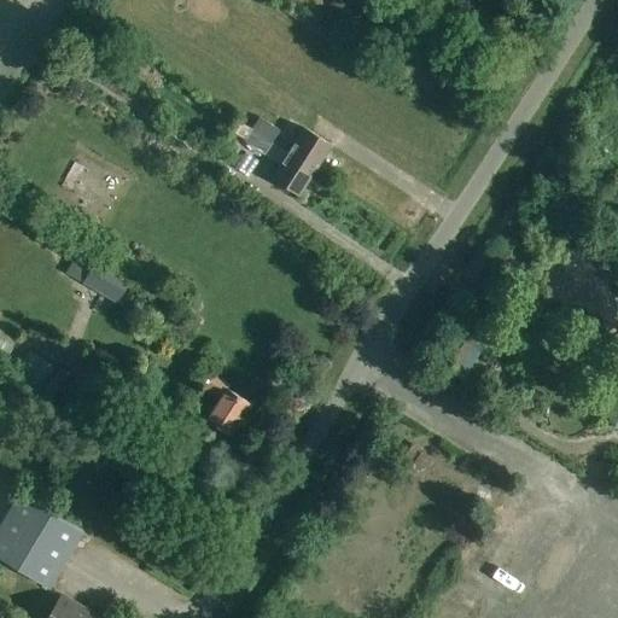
[(258,120),(252,129),(268,140),(275,130),(258,120)]
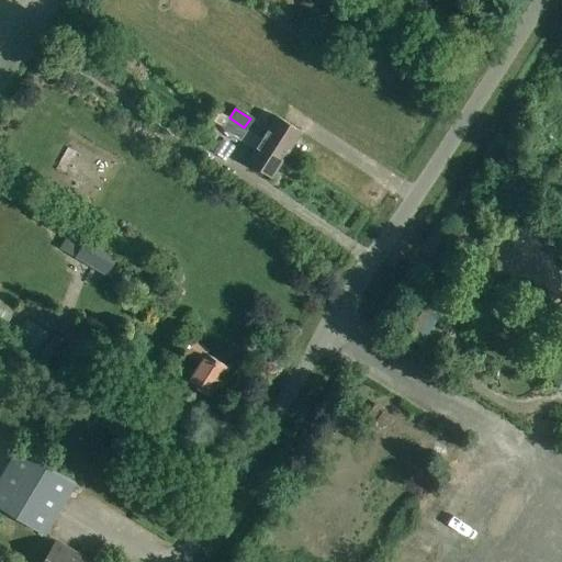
[(277,116),(262,139),(287,155),(302,133),(277,116)]
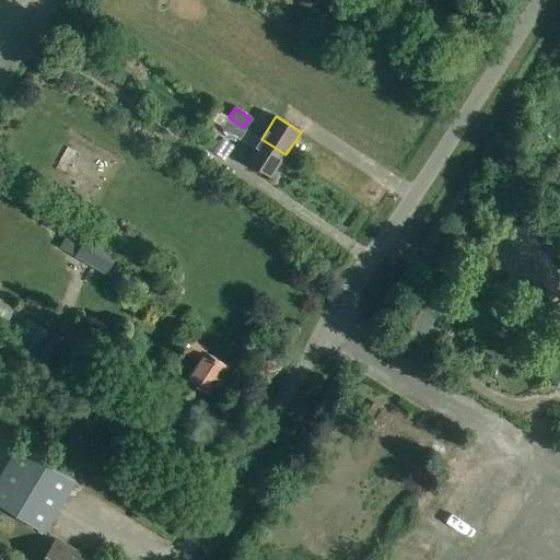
[(243,127),(229,117),(221,128),(236,138),(243,127)]
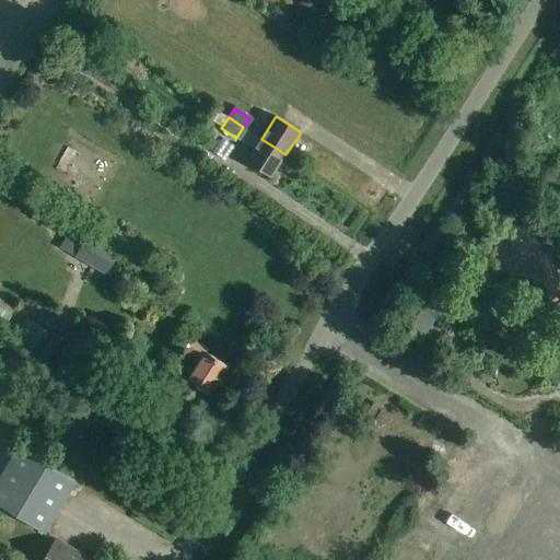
[(286,154),(261,139),(246,162),(271,177),(286,154)]
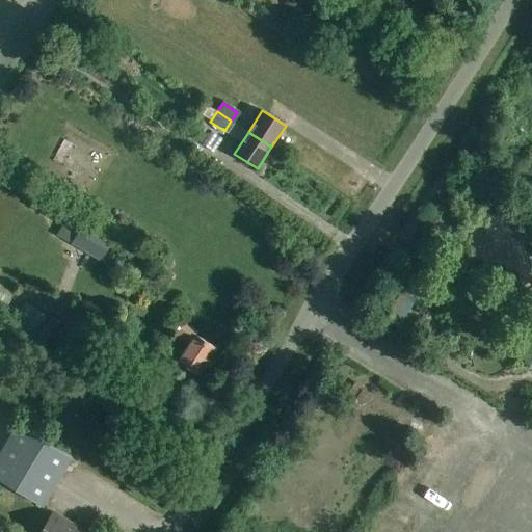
[(14,152),(20,161),(35,151),(28,141),(14,152)]
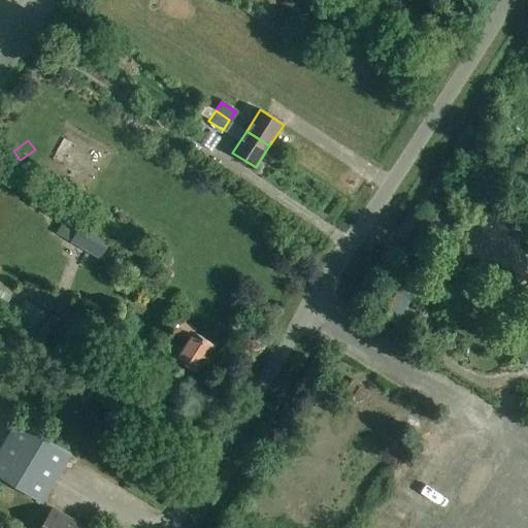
[(68,212),(57,233),(100,260),(112,240),(70,213),(68,212)]
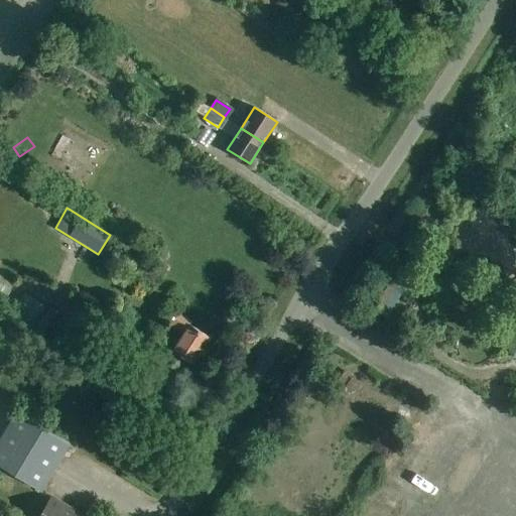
[(129,247),(122,259),(132,265),(139,253),(129,247)]
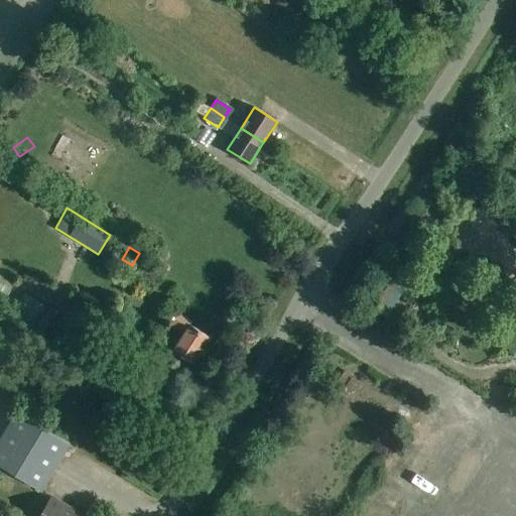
[(0,306),(14,284),(0,275),(0,306)]
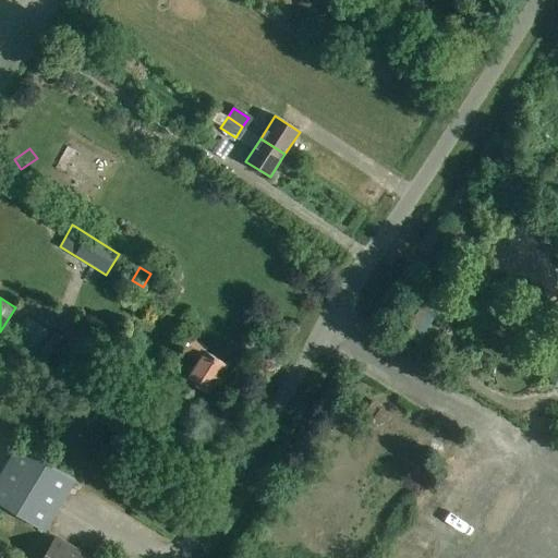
[(26,318),(7,347),(28,361),(48,332),(26,318)]
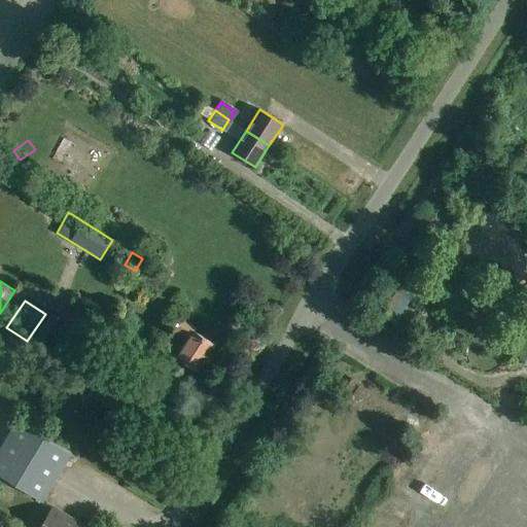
[(49,313),(28,346),(81,382),(97,358),(89,352),(91,349),(72,337),(60,356),(43,345),(60,319),(49,313)]
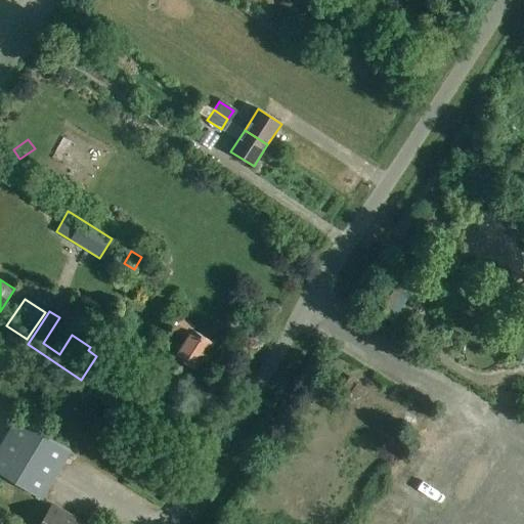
[(197,368),(215,341),(195,328),(198,324),(182,313),(173,326),(188,338),(177,355),(197,368)]
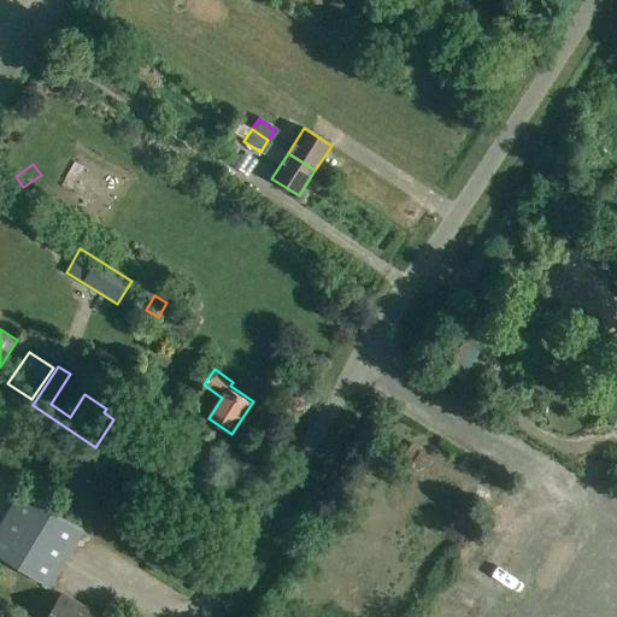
[(423,472),(433,458),(423,451),(413,465),(423,472)]
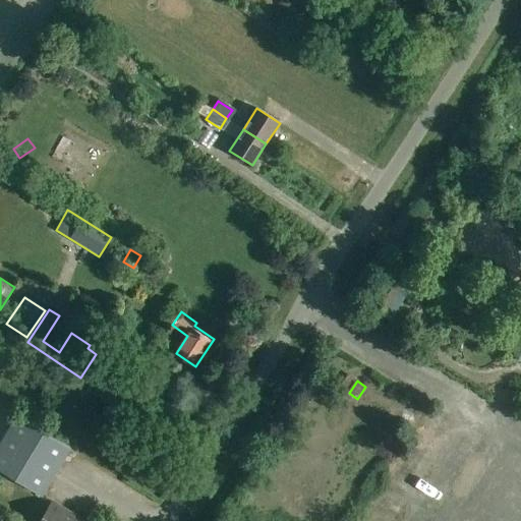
[(0,469),(43,495),(71,447),(18,414),(0,445),(0,469)]
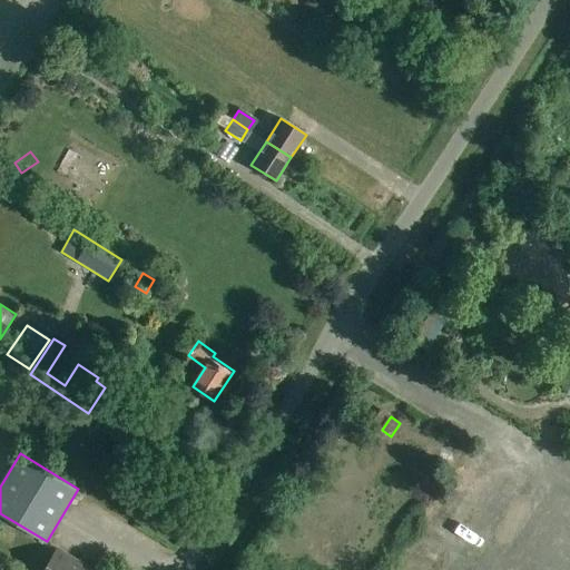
[(91,569),(87,568),(91,561),(60,543),(43,569),(91,569)]
